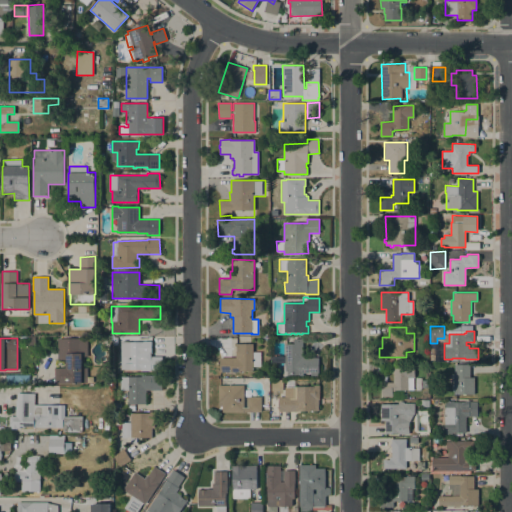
[(87,338),(88,356),(82,356),(82,368),(87,368),(87,383),(55,384),(54,368),(66,368),(66,359),(58,360),(57,338),(87,338)]
